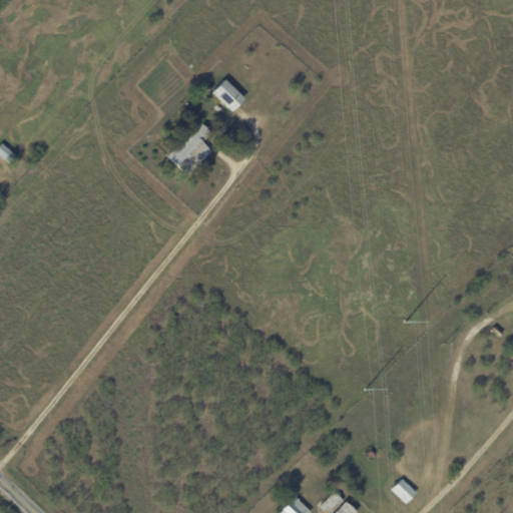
[(241,103),(232,112),(213,92),(226,79),(245,99),(241,103)]
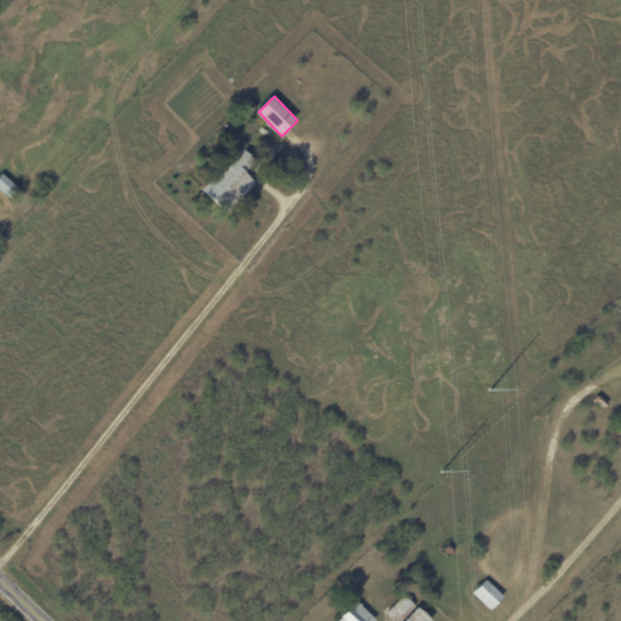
[(252,167),(246,174),(256,183),(228,214),(203,189),(215,178),(210,174),(223,160),(228,165),(243,148),(257,161),(252,167)]
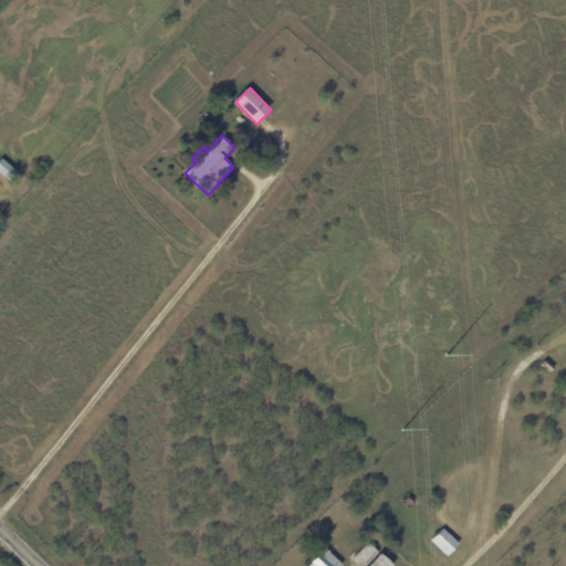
[(0,160),(2,158),(18,173),(9,181),(0,173),(0,160)]
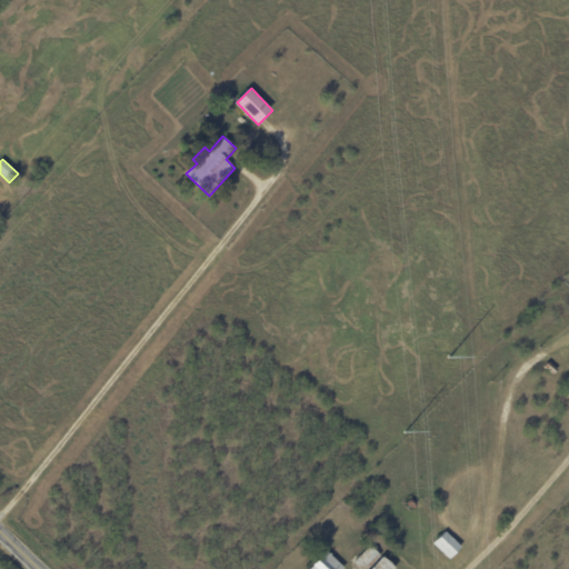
[(550,362),(558,370),(553,375),(546,368),(550,362)]
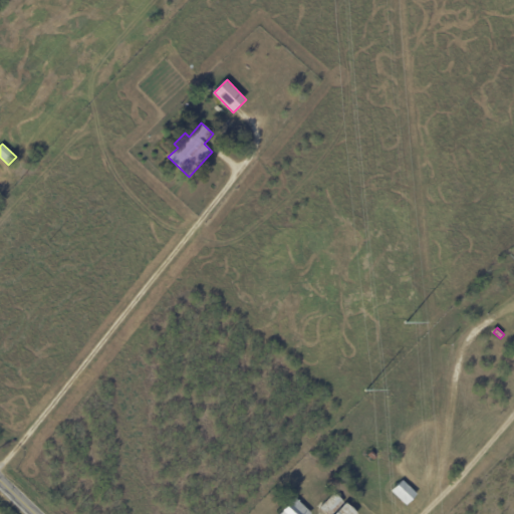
[(407,429),(411,437),(406,439),(403,431),(407,429)]
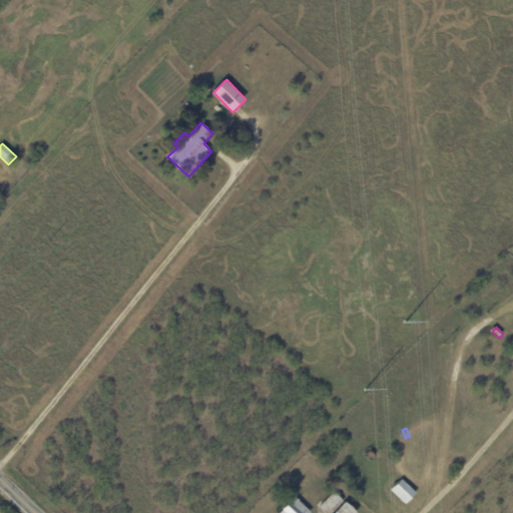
[(371,451),(376,455),(373,460),(368,455),(371,451)]
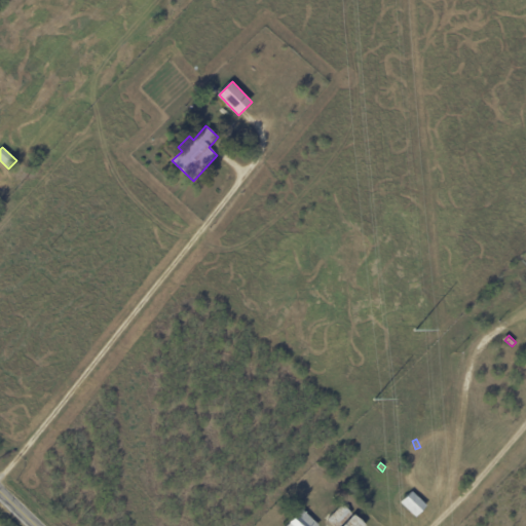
[(412,491),(427,506),(416,518),(401,503),(412,491)]
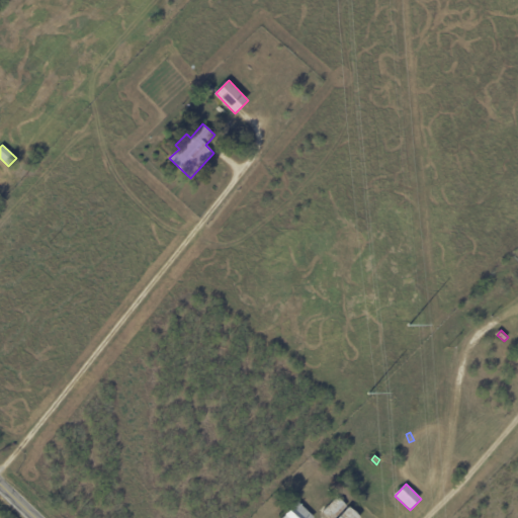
[(348,506),(336,517),(328,517),(323,512),(338,497),(348,506)]
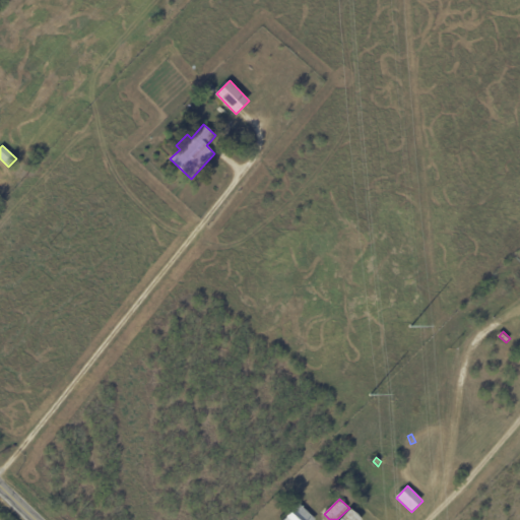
[(283,519),(300,504),(316,519),(283,519)]
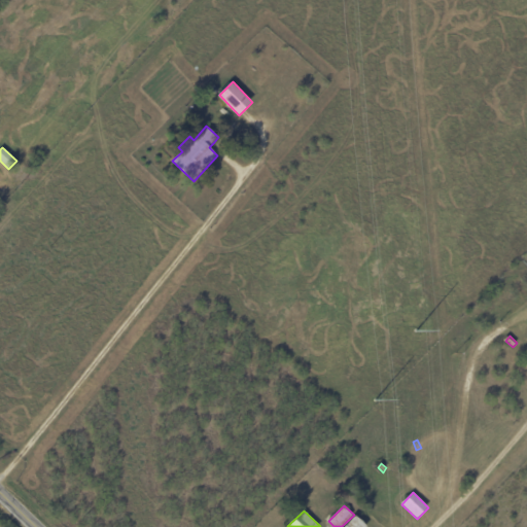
[(345,526),(355,516),(367,526),(345,526)]
